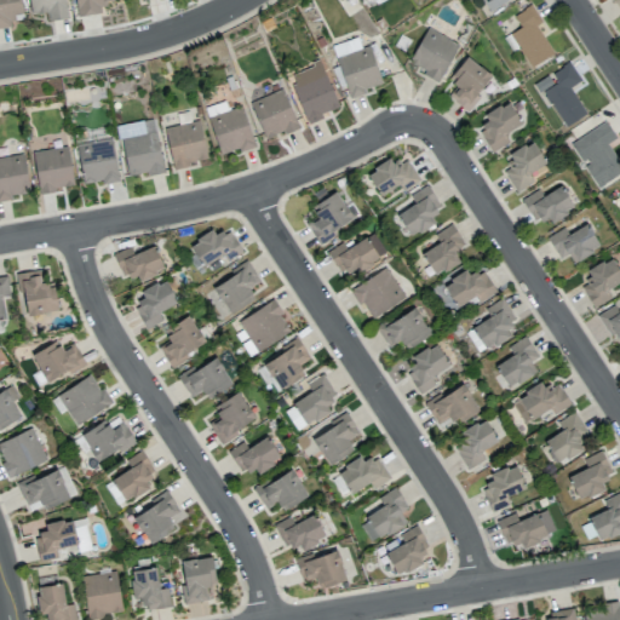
[(23,18),(21,0),(0,0),(0,28),(11,27),(11,19),(23,18)]
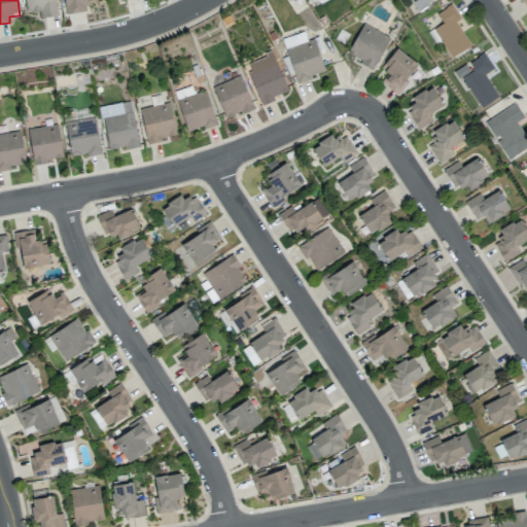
[(58,14),(55,0),(24,0),(27,11),(40,9),(41,18),(58,14)]
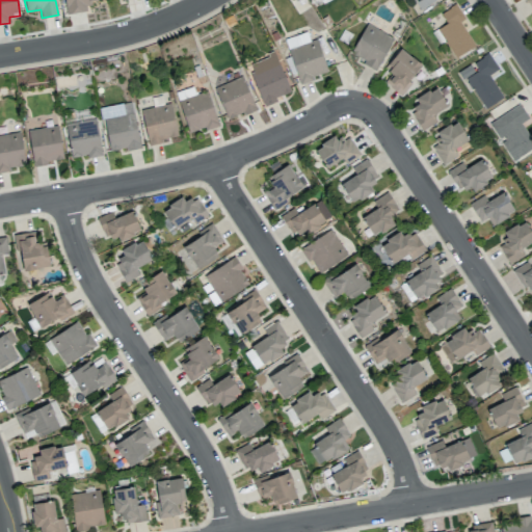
[(64,0),(67,14),(86,10),(85,3),(98,1),(97,0),(64,0)]
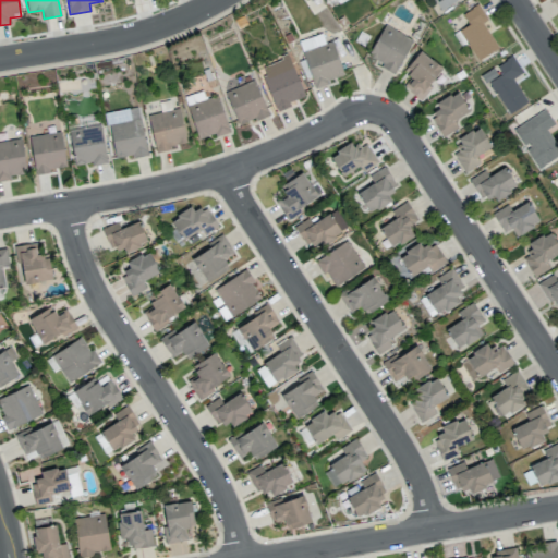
[(433,0),(439,11),(457,0),(433,0)]
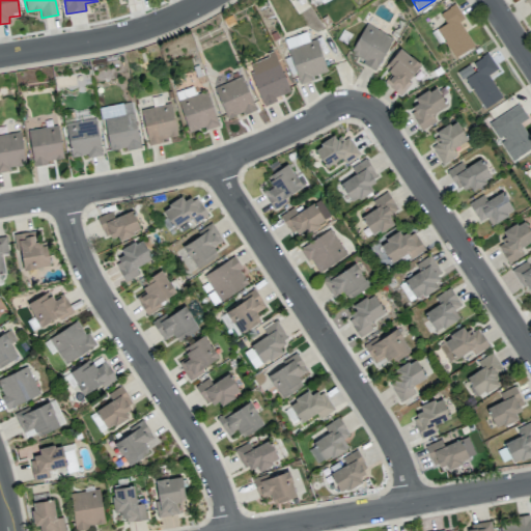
[(459,21),(465,18),(455,3),(439,14),(445,23),(435,30),(452,58),(474,45),(459,21)]
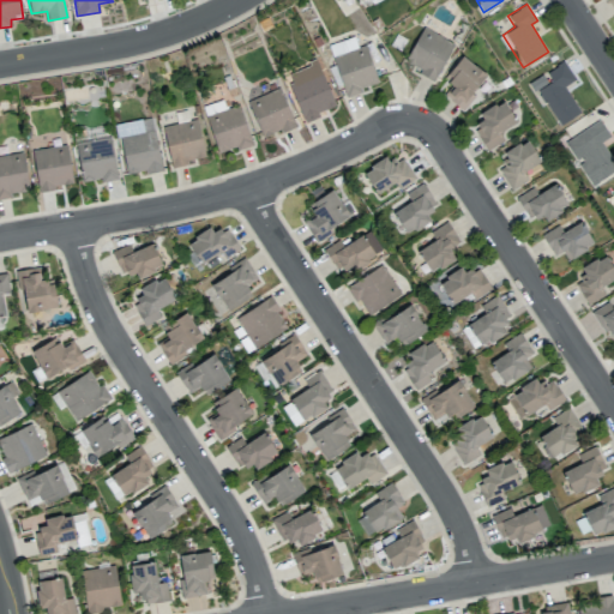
[(455,43),(422,26),(404,64),(435,79),(455,43)]
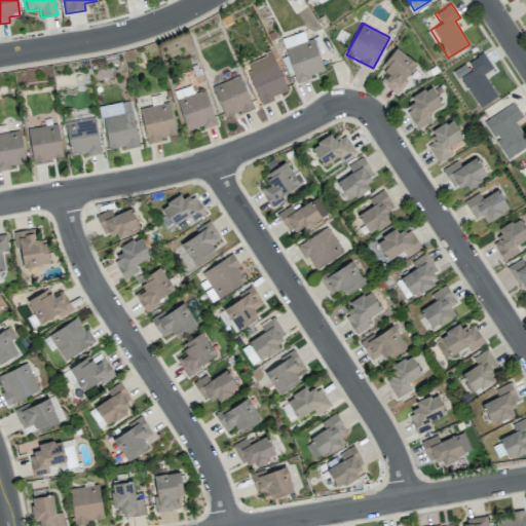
[(313,38),(306,41),(303,32),(283,37),(295,83),(310,79),(308,75),(324,71),(313,38)]
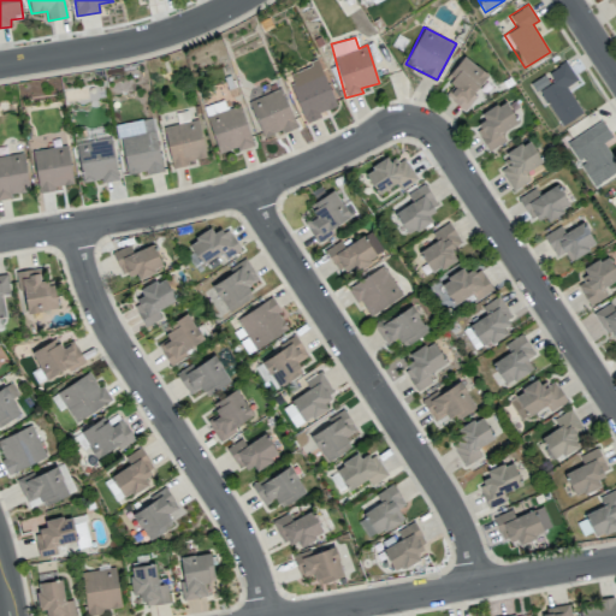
[(445,95),(463,110),(490,76),(463,55),(445,78),(454,84),(445,95)]
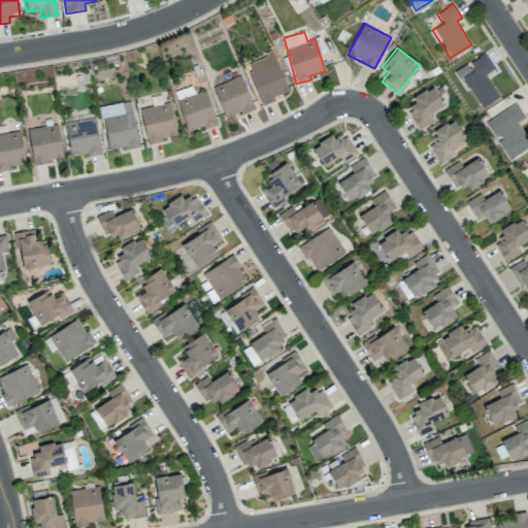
[(494,68),(485,53),(468,63),(457,70),(480,108),(499,96),(485,73),(494,68)]
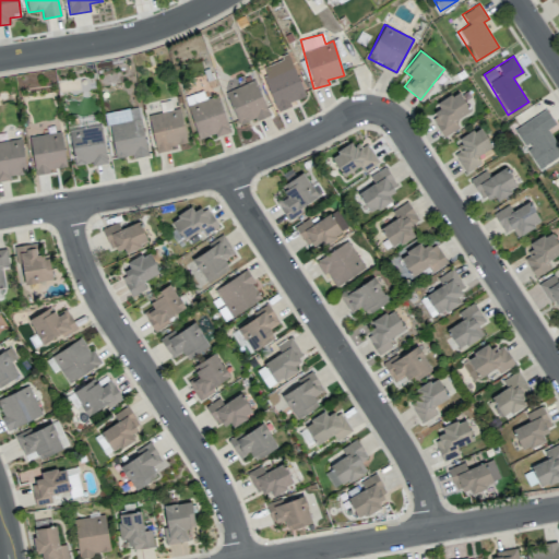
[(305,97),(294,64),(264,74),(275,111),(293,106),(292,102),(305,97)]
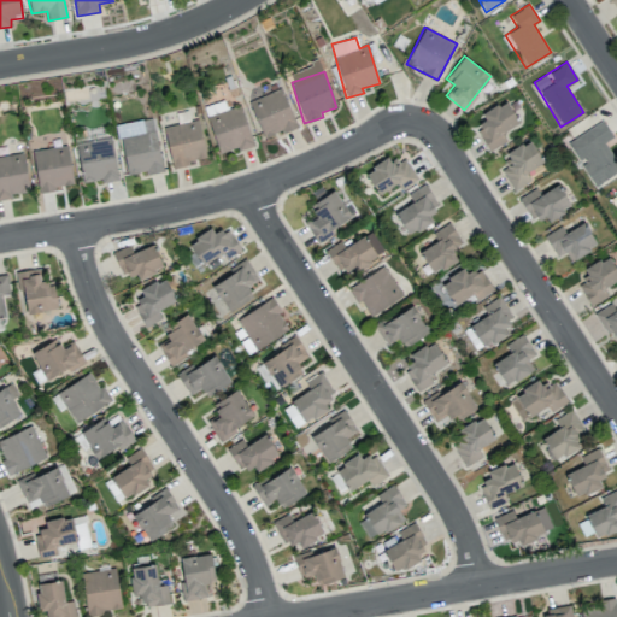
[(297,125),(281,87),(248,101),(264,139),(297,125)]
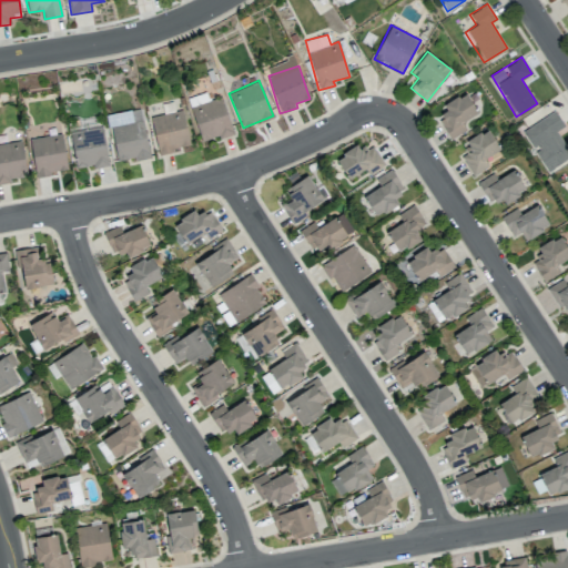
[(466,130),(462,121),(477,113),(466,92),(443,104),(447,113),(438,118),(449,139),(466,130)]
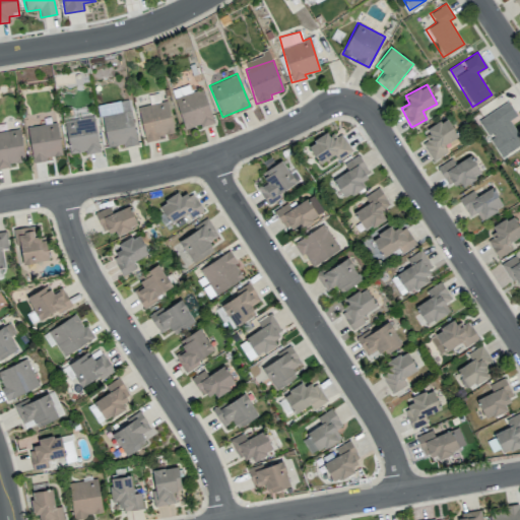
[(212,123),(204,88),(190,92),(188,85),(173,89),(183,130),(212,123)]
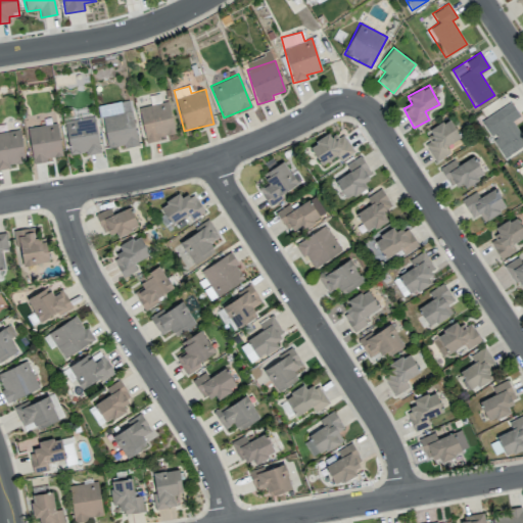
[(175,134),(167,100),(138,107),(146,141),(175,134)]
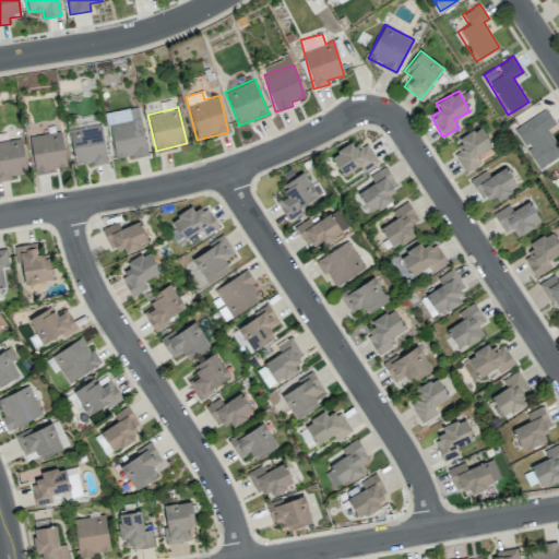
[(536,169),(558,156),(558,147),(548,129),(555,125),(547,109),(514,127),(536,169)]
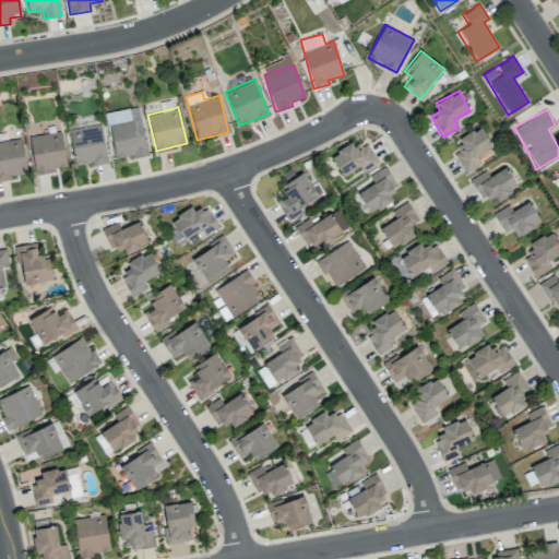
[(68,130),(74,167),(107,162),(100,125),(68,130)]
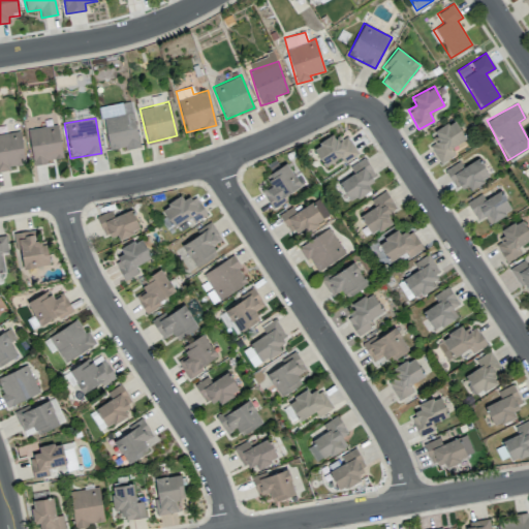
[(456,154),(452,147),(466,139),(455,119),(431,132),(436,142),(430,146),(439,163),(456,154)]
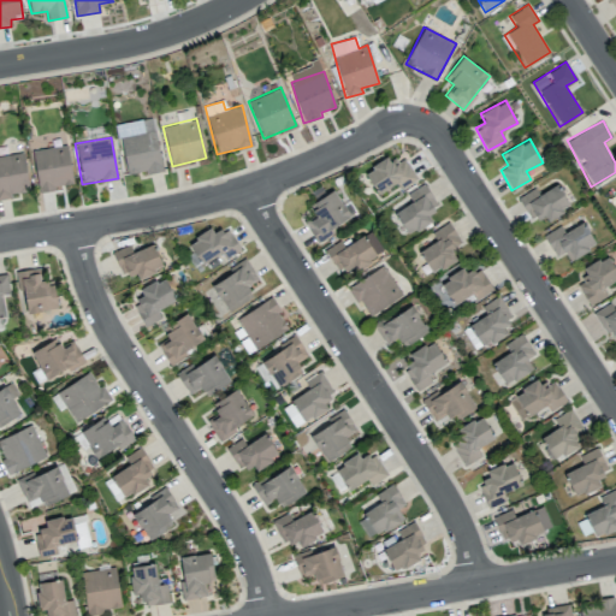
[(72,184),(69,146),(33,149),(37,191),(54,190),(54,185),(72,184)]
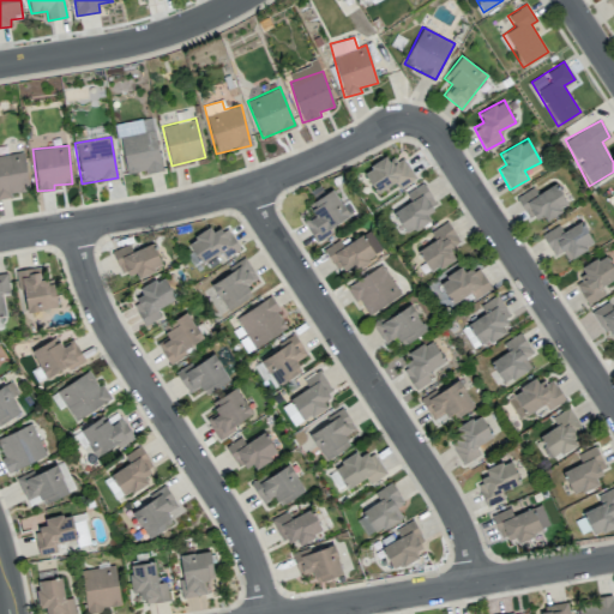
[(0,155),(0,198),(11,198),(11,193),(28,191),(24,152),(0,155)]
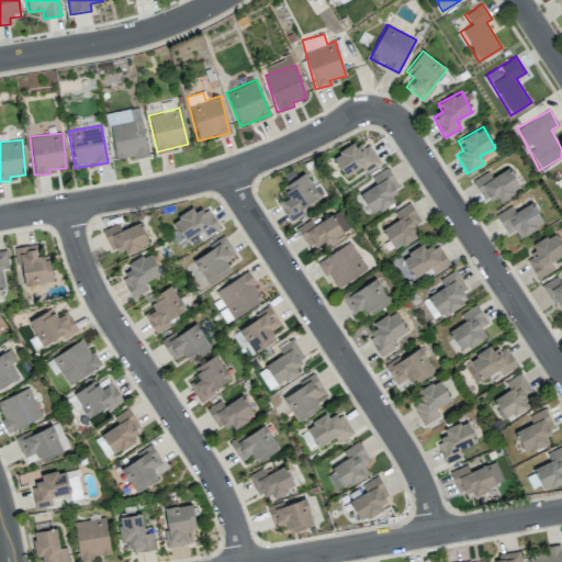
[(332,156),(345,177),(361,167),(364,172),(381,163),(369,144),(360,149),(356,143),(332,156)]
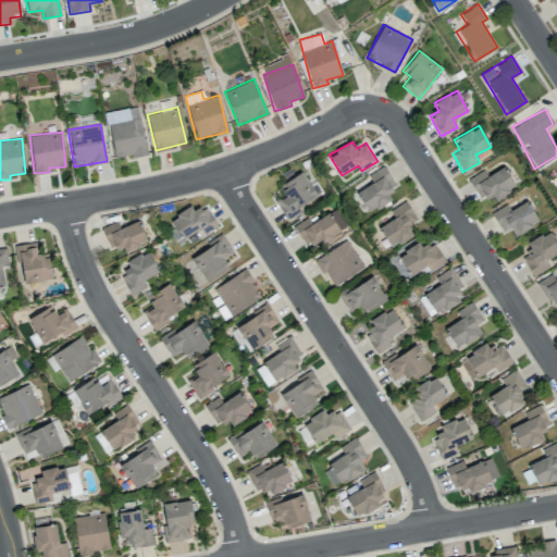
[(368,212),(391,200),(387,194),(396,188),(384,166),(368,175),(372,183),(357,192),(368,212)]
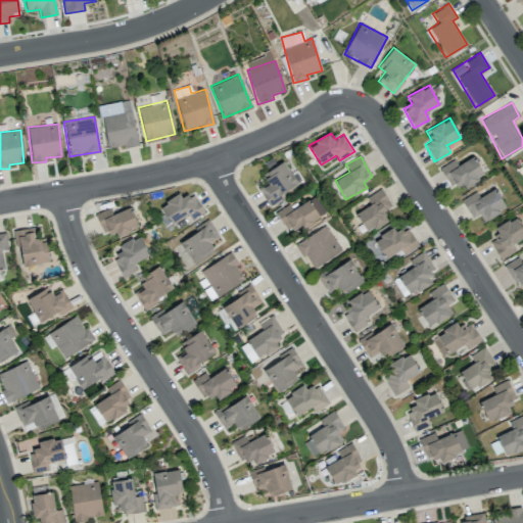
[(464,187),(484,176),(473,156),(458,164),(455,159),(439,168),(452,189),(461,183),(464,187)]
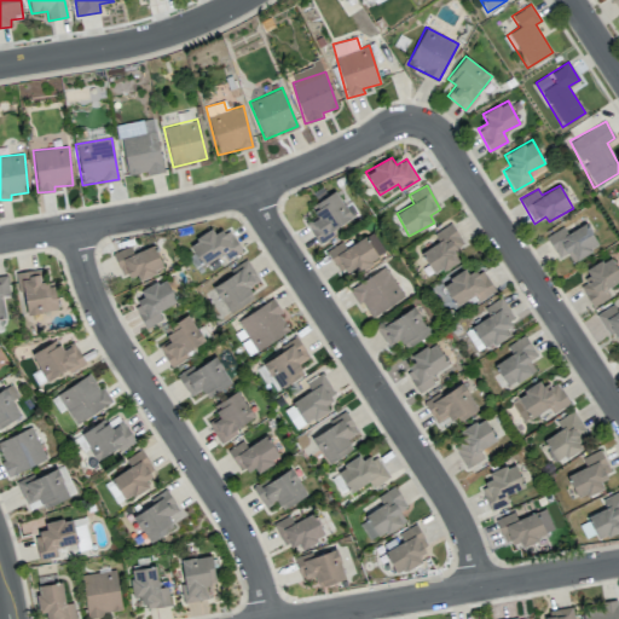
[(351,219),(339,191),(310,203),(317,218),(306,221),(317,243),(334,236),(330,229),(351,219)]
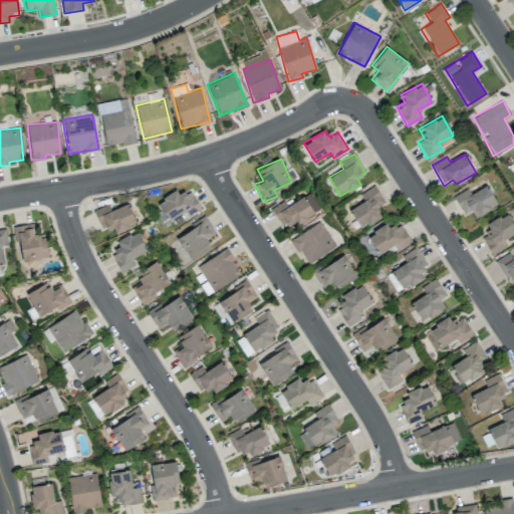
[(471,211),(475,218),(498,204),(486,185),(471,194),(468,188),(453,197),(464,215),(471,211)]
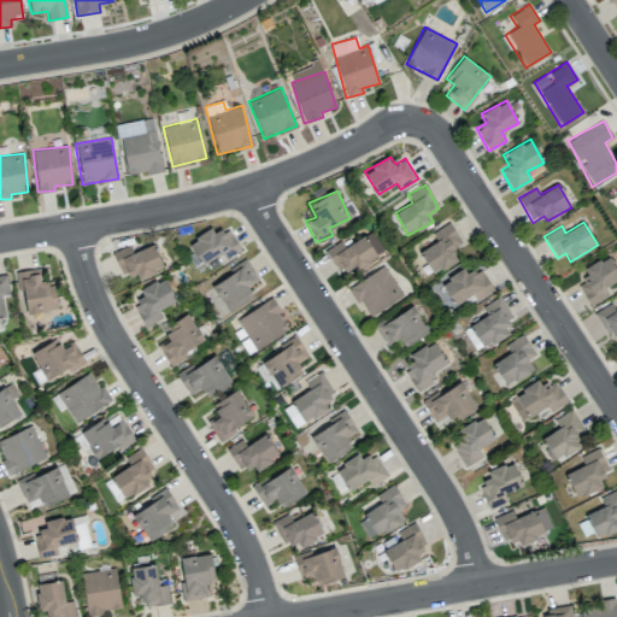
[(462,244),(451,223),(432,233),(436,241),(419,251),(432,274),(458,259),(452,248),(462,244)]
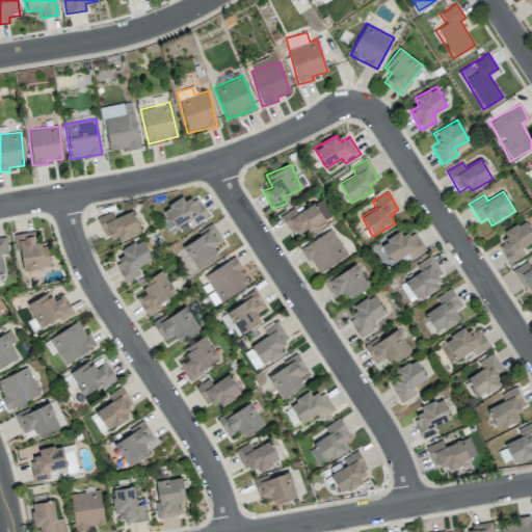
[(191,220),(193,223),(208,216),(197,196),(185,203),(183,197),(162,208),(174,231),(191,220)]
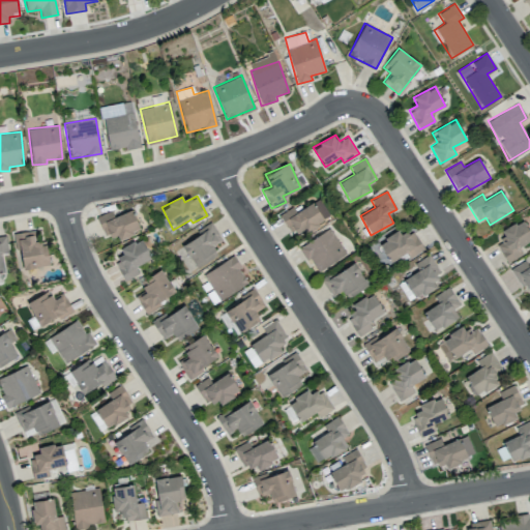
[(293,238),(329,216),(319,199),(296,212),(293,207),(280,215),(293,238)]
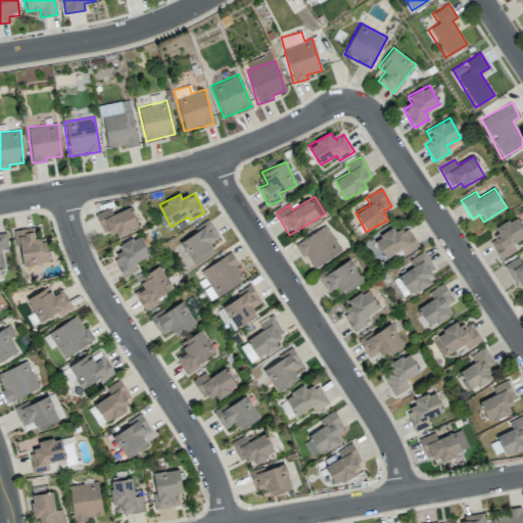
[(111,212),(110,208),(96,212),(102,235),(115,231),(116,235),(137,229),(131,207),(111,212)]
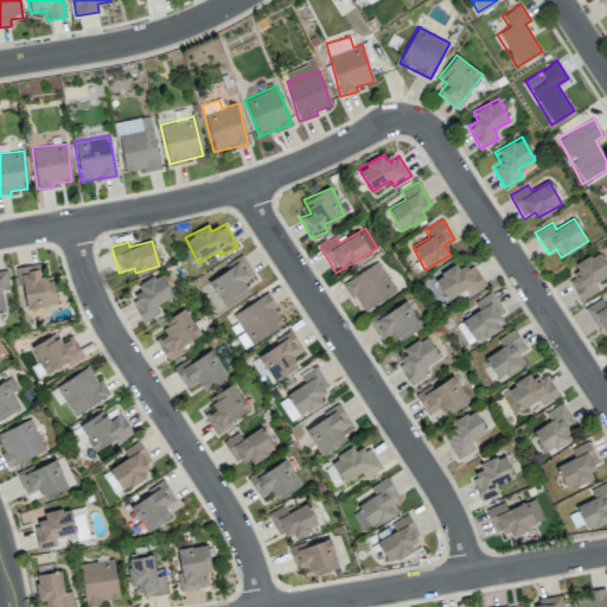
[(569,280),(580,301),(598,292),(594,283),(606,275),(606,266),(599,250),(573,266),(577,275),(569,280)]
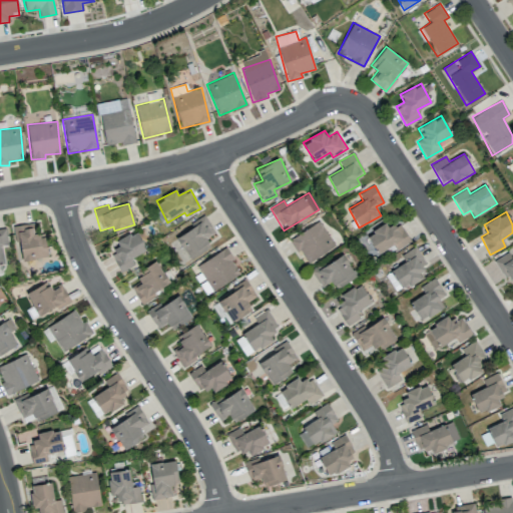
[(174,236),(189,259),(210,245),(205,237),(214,231),(204,216),(174,236)]
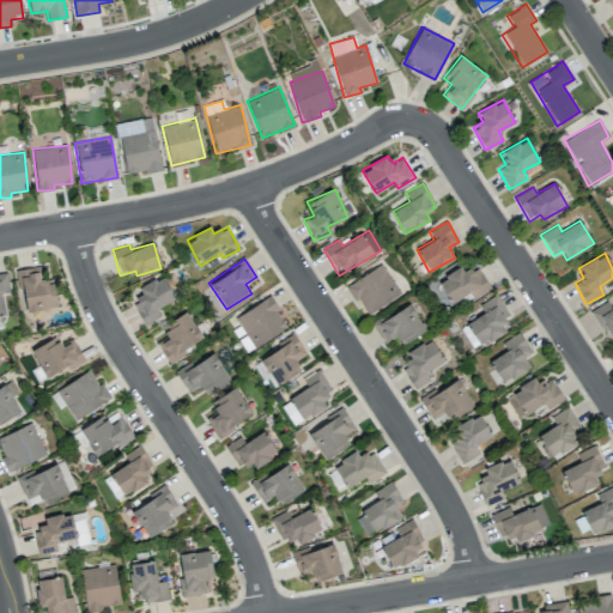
[(347,286),(366,316),(401,293),(382,263),(347,286)]
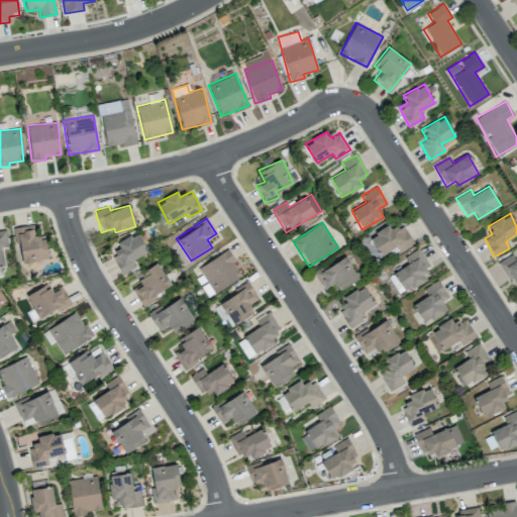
[(15,227),(20,263),(47,259),(44,235),(34,236),(32,224),(15,227)]
